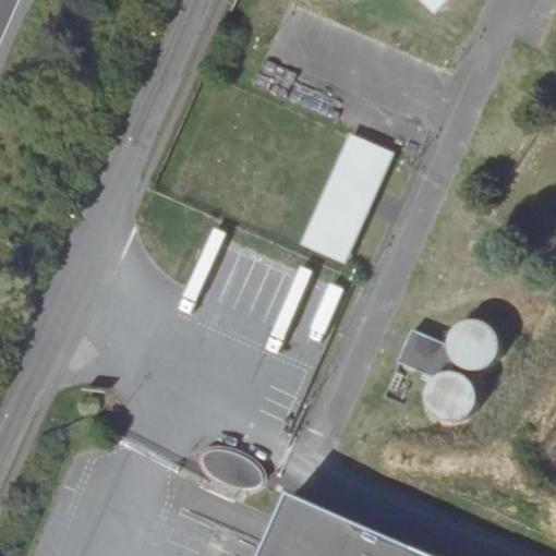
[(422,0),(436,12),(447,0),(422,0)]
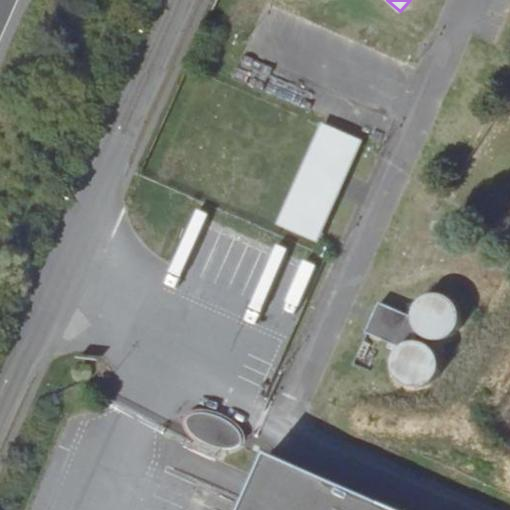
[(320,121),(275,223),(317,241),(361,139),(320,121)]
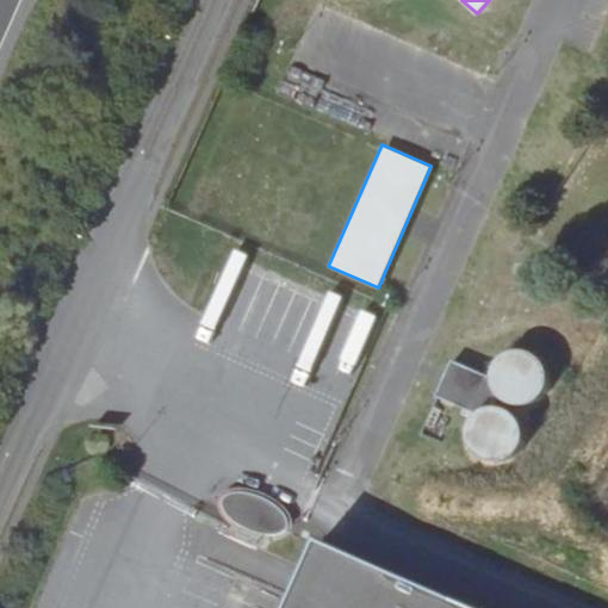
[(490,378),(452,361),(438,398),(477,414),(471,420),(467,426),(467,436),(469,444),(472,452),(481,460),(488,464),(500,464),(508,461),(514,456),(521,447),(523,439),(523,429),(520,421),(512,413),(503,408),(492,407),(497,394),(504,401),(516,405),(523,405),(534,402),(543,394),(547,383),(547,372),(544,361),(534,353),(523,348),(512,349),(502,354),(492,365),(490,378)]
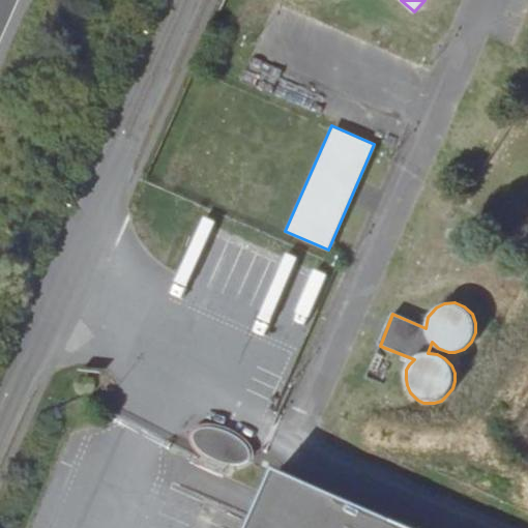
[(209,432),(204,434),(200,438),(199,442),(200,448),(204,453),(212,458),(222,462),(240,466),(243,465),(246,462),(248,460),(250,457),(250,453),(248,449),(243,443),(235,438),(222,433),(209,432)]
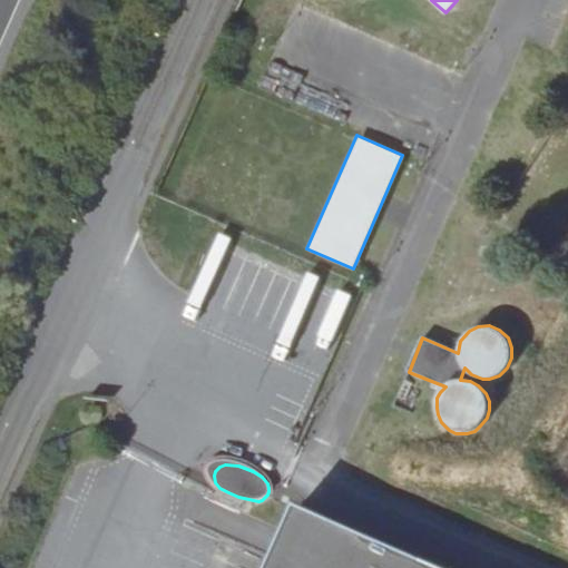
[(440,567),(301,508),(274,567),(440,567)]
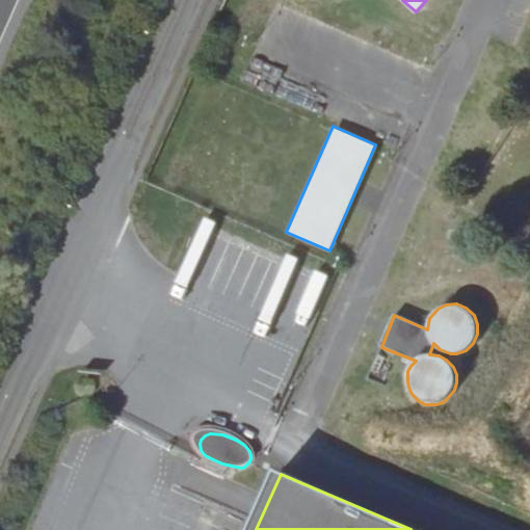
All buildings are outlined.
